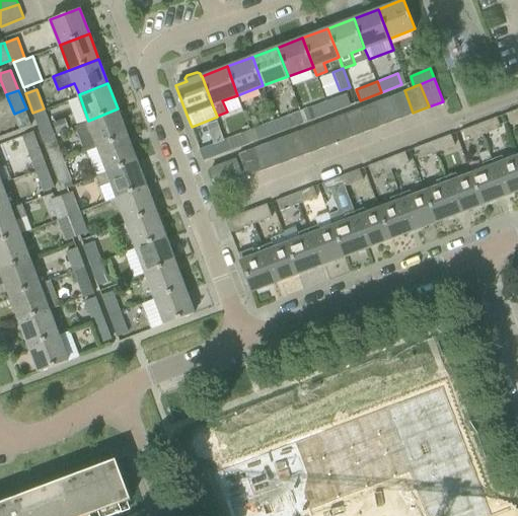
[(398,118),(413,113),(404,90),(389,96),(398,118)]
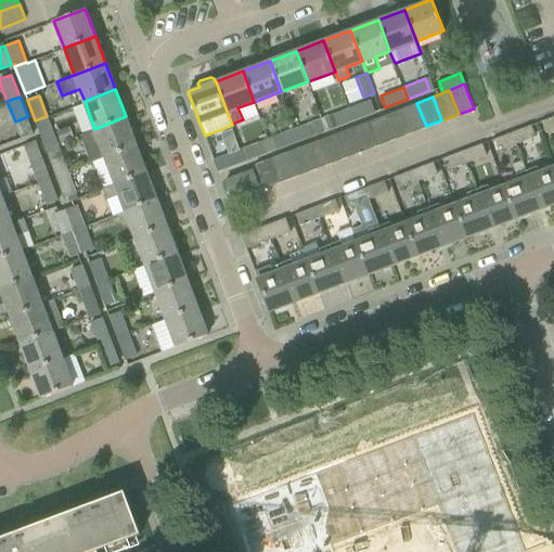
[(353,120),(375,113),(370,100),(349,107),(353,120)]
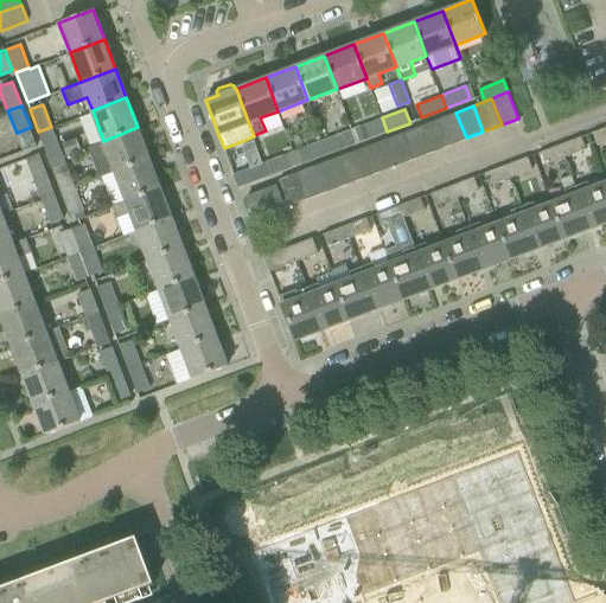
[(447,145),(466,138),(455,113),(438,119),(447,145)]
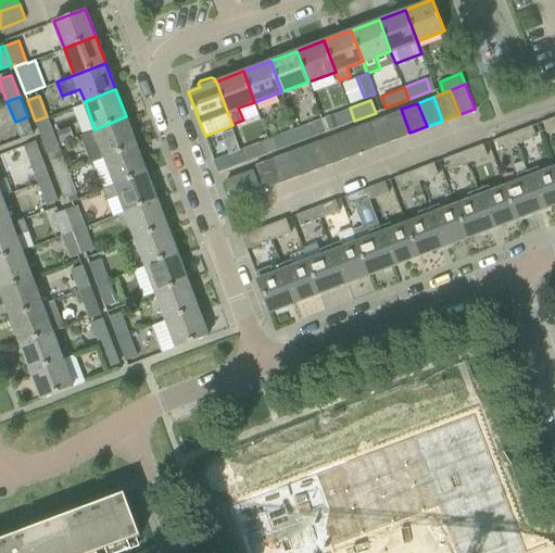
[(327,130),(354,121),(350,108),(323,117),(327,130)]
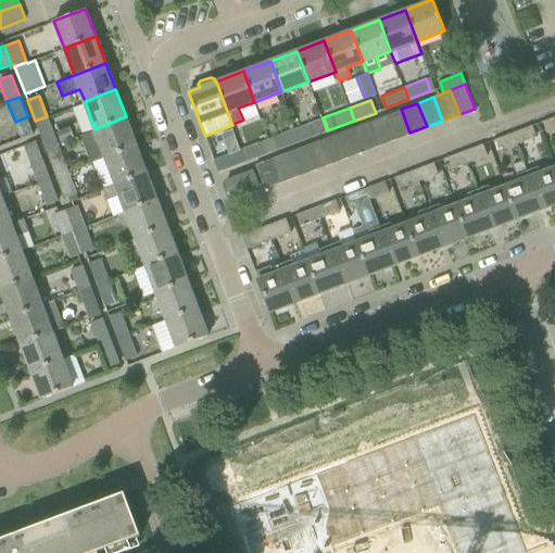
[(394,139),(410,133),(401,109),(386,115),(394,139)]
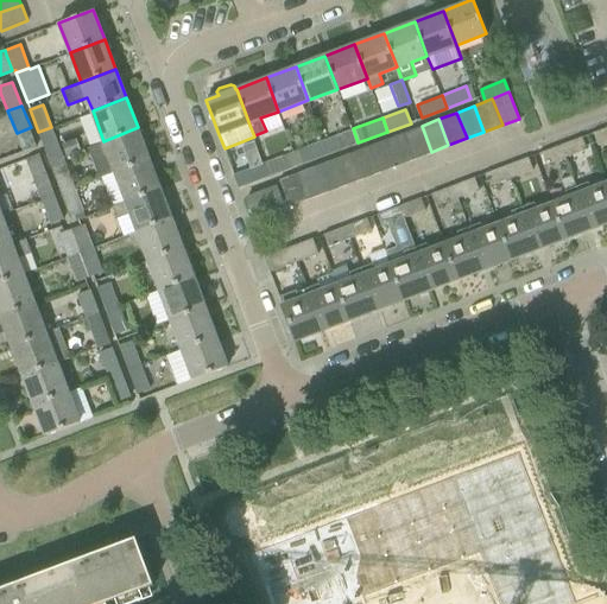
[(413,159),(431,152),(422,126),(403,132),(413,159)]
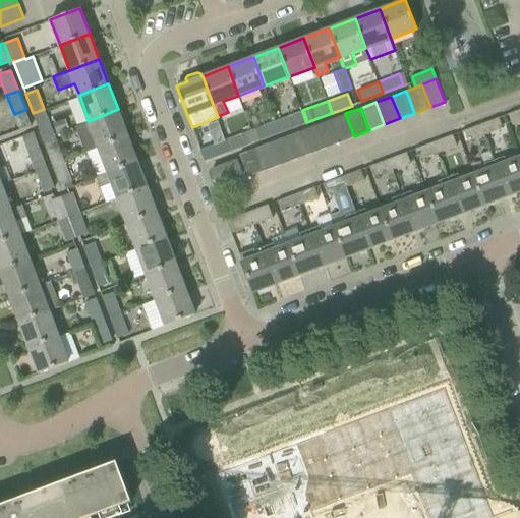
[(512,123),(519,120),(519,108),(508,113),(512,123)]
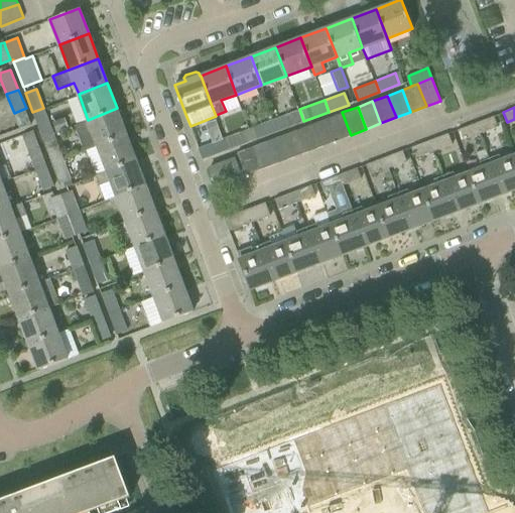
[(42,137),(53,133),(43,108),(32,112),(42,137)]
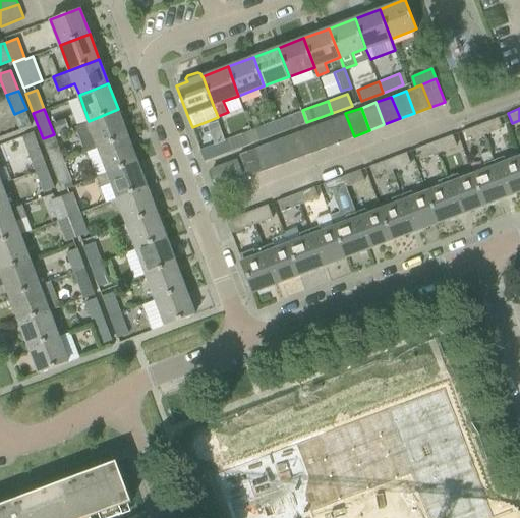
[(93,132),(80,137),(85,152),(99,147),(127,134),(118,109),(89,121),(93,132)]
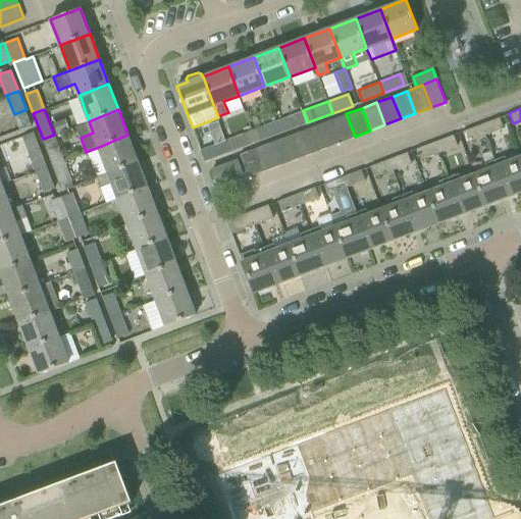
[(281,132),(307,122),(303,110),(277,119),(281,132)]
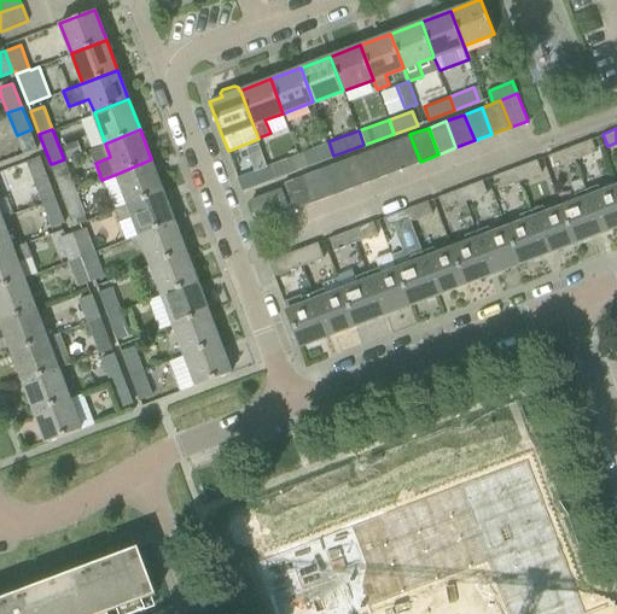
[(402,168),(420,162),(409,134),(393,141),(402,168)]
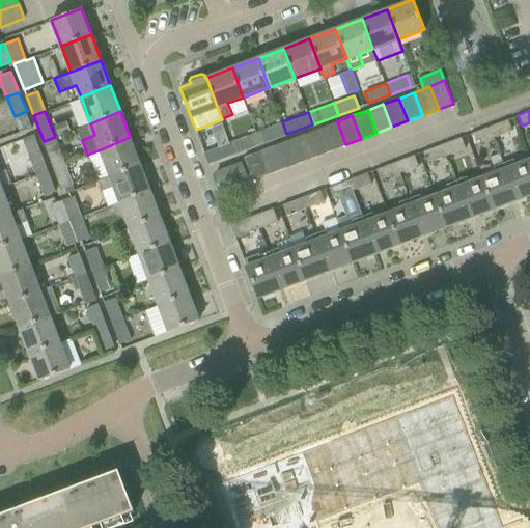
[(512,130),(508,119),(508,118),(490,126),(494,136),(512,130)]
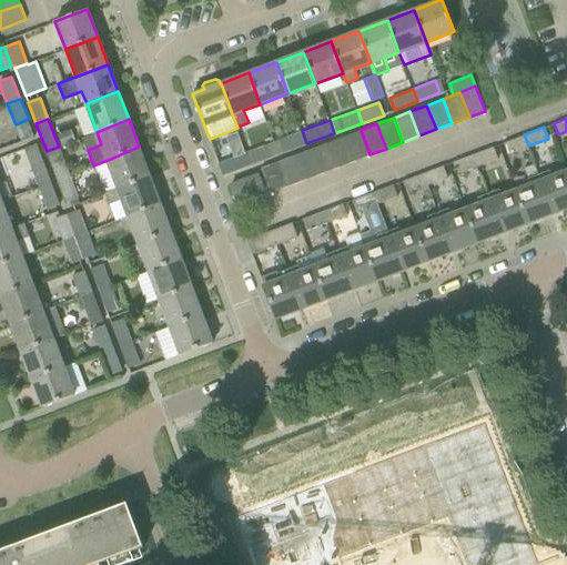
[(284,152),(306,143),(302,130),(279,139),(284,152)]
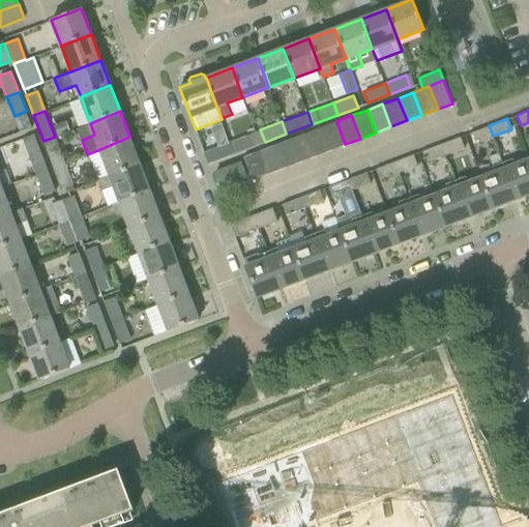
[(330,149),(345,144),(336,121),(321,126),(330,149)]
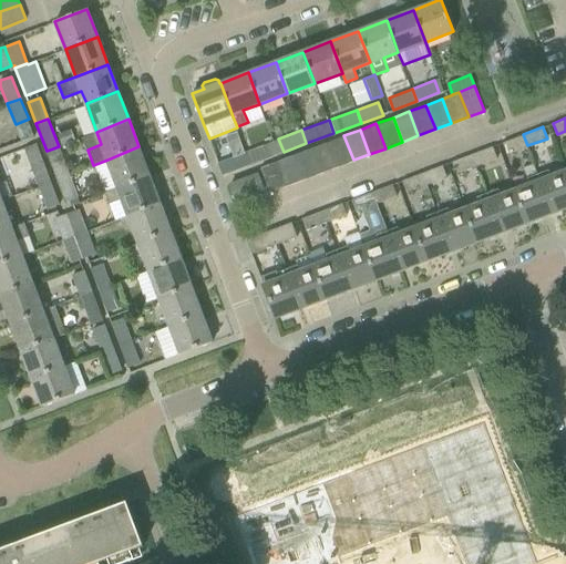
[(507,153),(527,145),(523,134),(503,142),(507,153)]
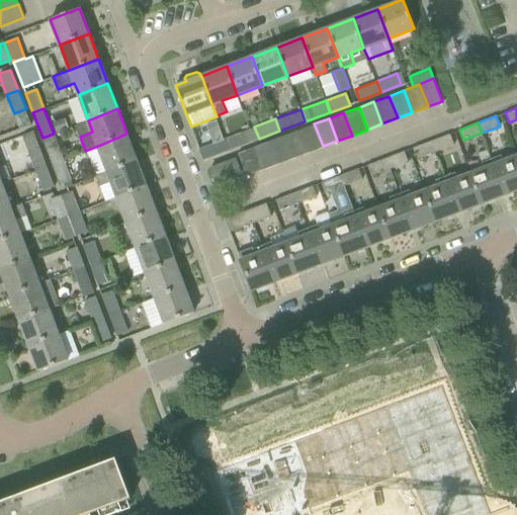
[(307,152),(323,146),(314,123),(298,130),(307,152)]
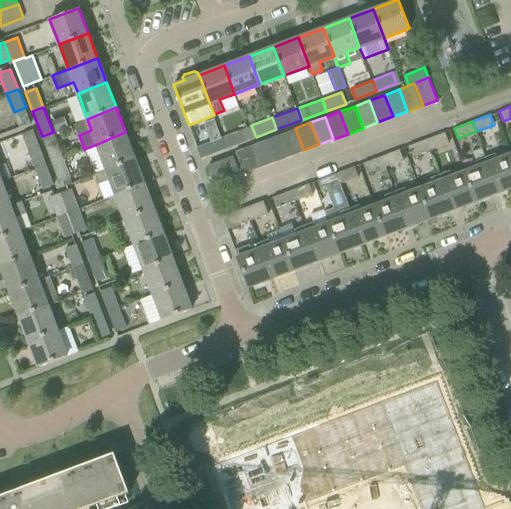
[(33,128),(21,132),(35,168),(46,164),(33,128)]
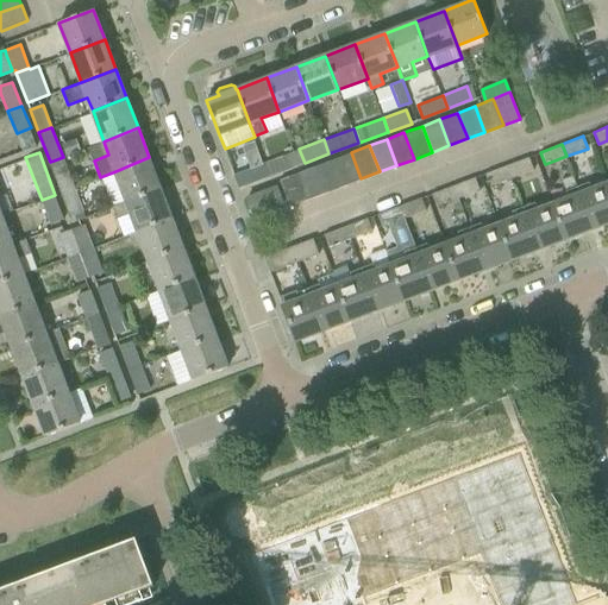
[(343,186),(361,178),(351,152),(333,159),(343,186)]
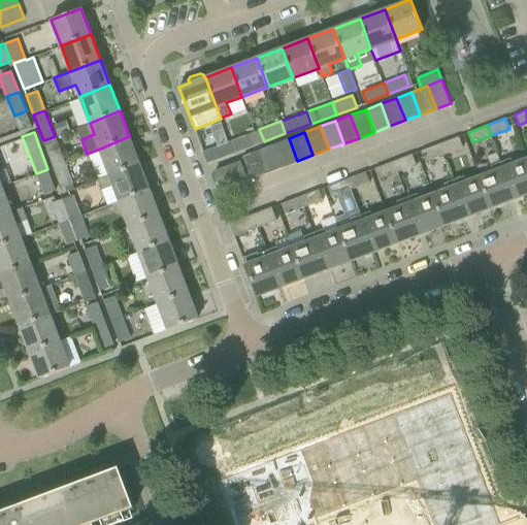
[(230,141),(228,141),(225,133),(213,137),(217,145),(203,152),(207,162),(233,152),(230,141)]
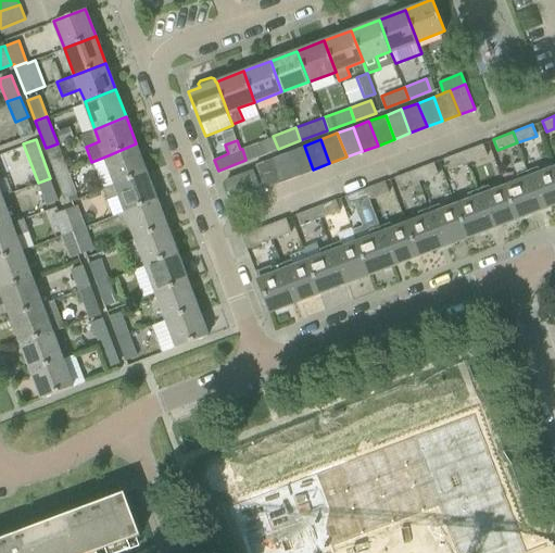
[(246,160),(267,152),(263,141),(242,149),(246,160)]
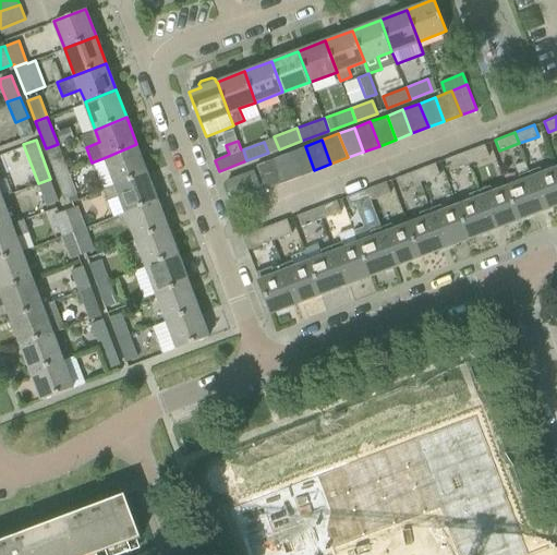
[(485,143),(465,151),(470,163),(489,155),(485,144),(485,143)]
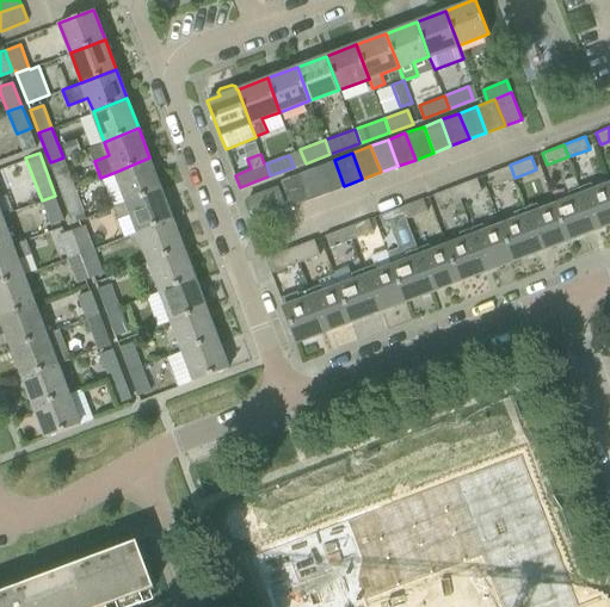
[(61,193),(75,187),(63,158),(50,162),(61,193)]
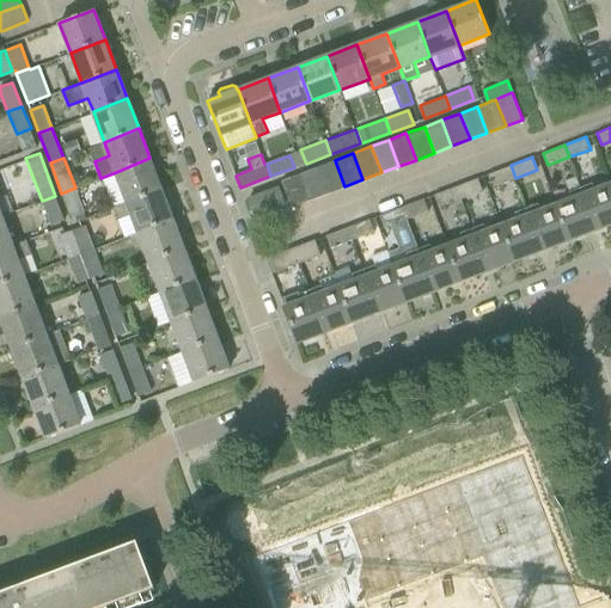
[(127,202),(162,188),(150,158),(116,172),(127,202)]
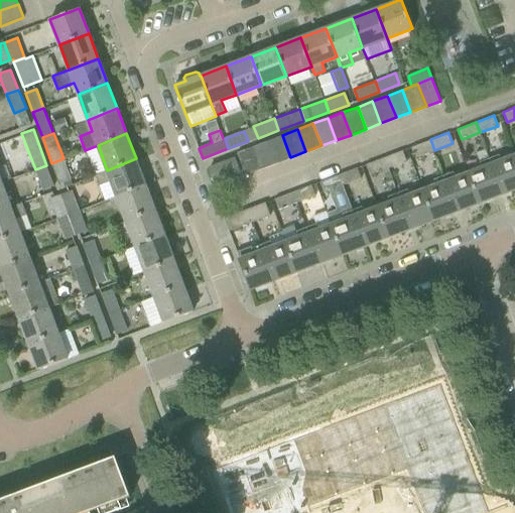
[(276,163),(290,157),(282,135),(267,140),(276,163)]
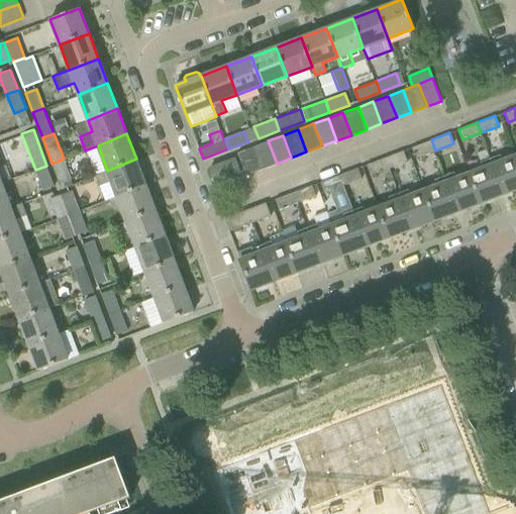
[(417,157),(435,150),(431,139),(413,146),(417,157)]
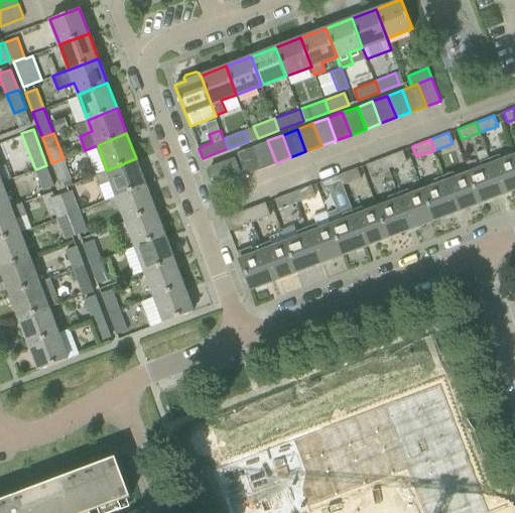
[(260,168),(276,163),(267,140),(252,146),(260,168)]
